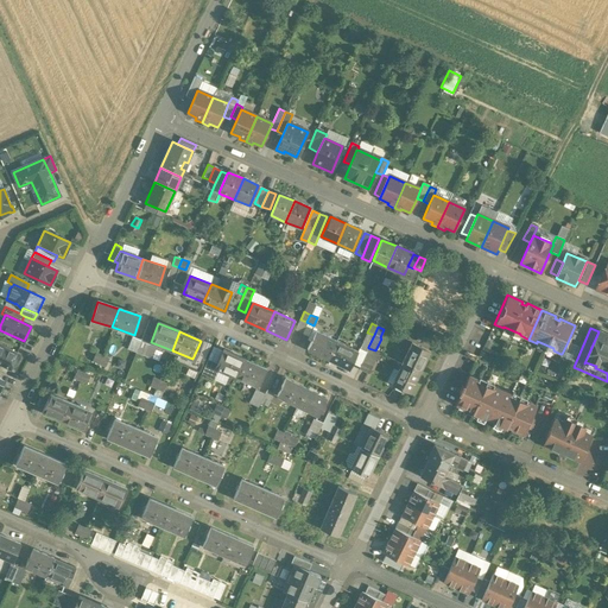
[(316,331),(308,349),(328,359),(336,341),(316,331)]
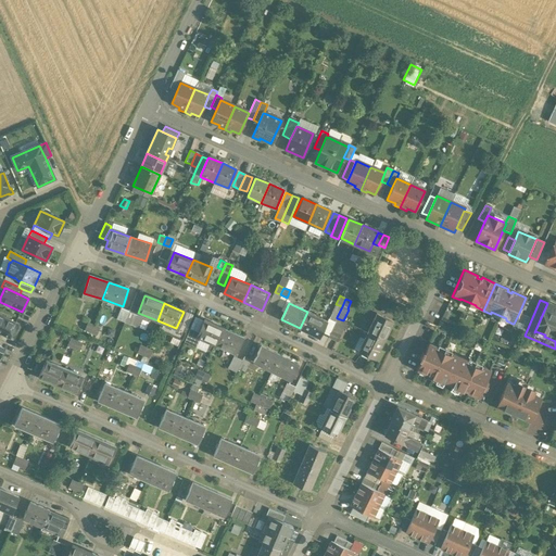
[(555,306),(547,303),(534,332),(535,331),(545,335),(544,337),(545,337),(555,341),(555,342),(555,306)]
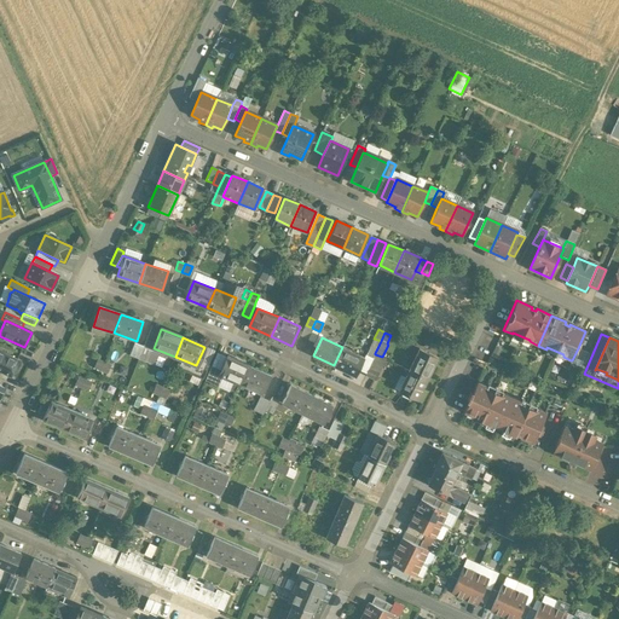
[(363,357),(342,347),(334,365),(354,375),(363,357)]
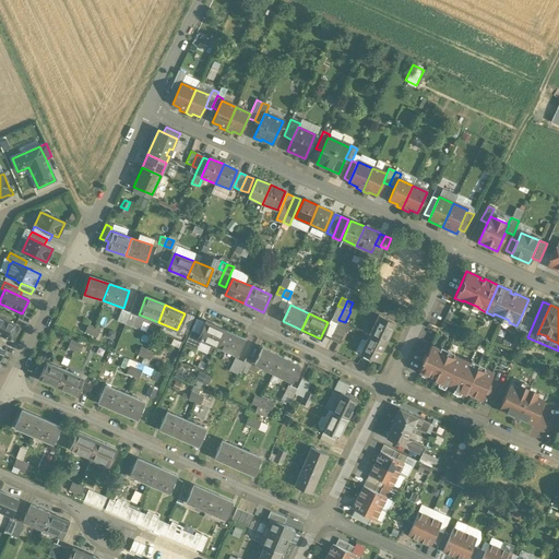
[(532,319),(522,314),(516,325),(515,325),(514,329),(525,334),(532,319)]
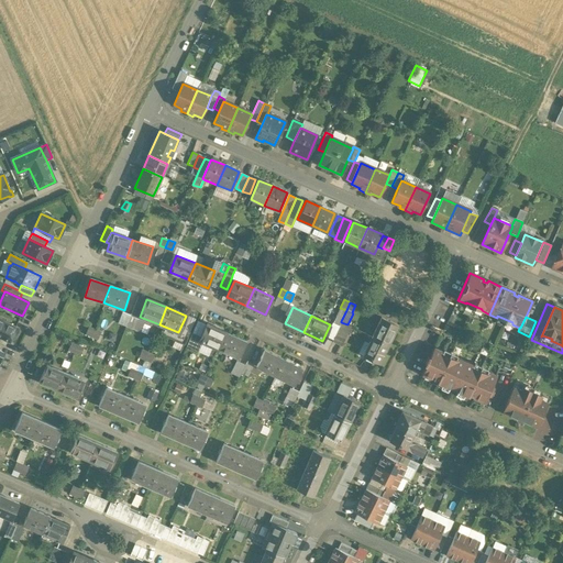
[(397,326),(382,318),(372,337),(388,344),(397,326)]
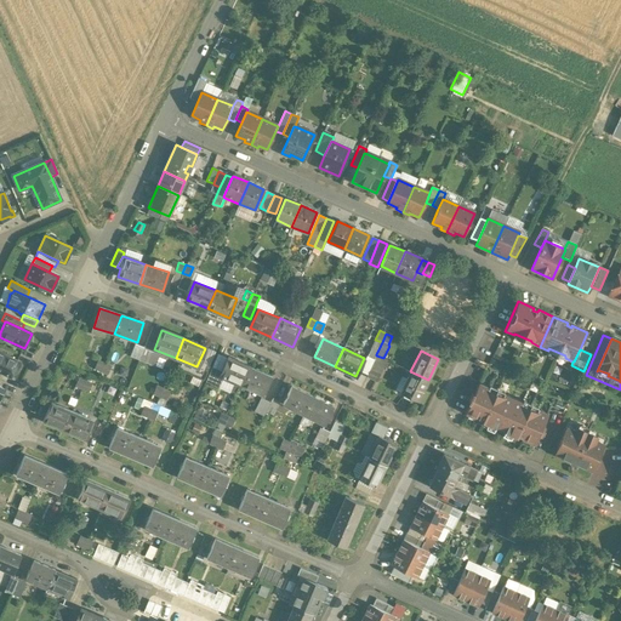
[(17,362),(0,353),(0,371),(0,372),(10,377),(17,362)]
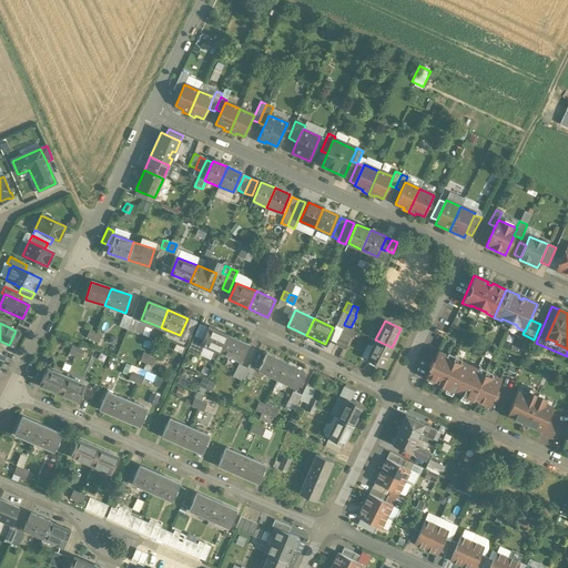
[(351,327),(344,325),(335,344),(347,350),(351,342),(346,340),(351,327)]
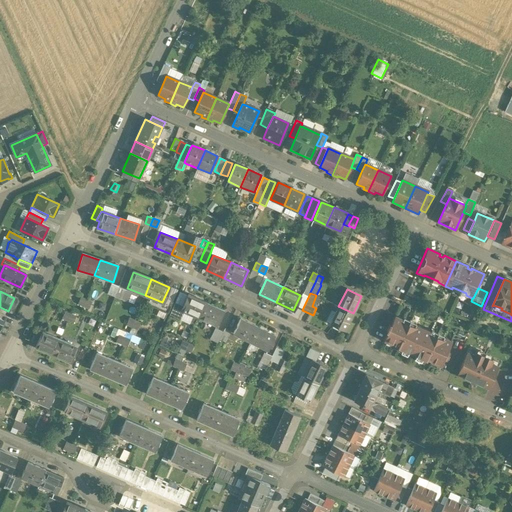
[(206,303),(188,295),(182,310),(199,318),(206,303)]
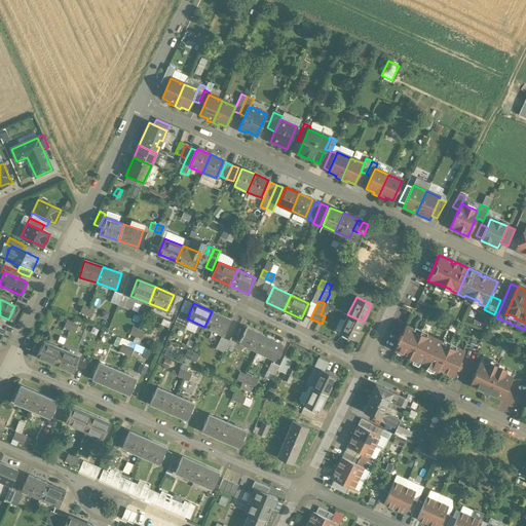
[(82,306),(79,312),(85,315),(88,308),(82,306)]
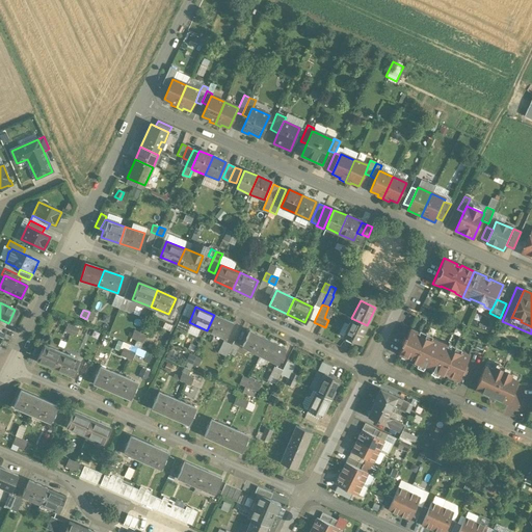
[(95,314),(89,312),(86,319),(91,321),(95,314)]
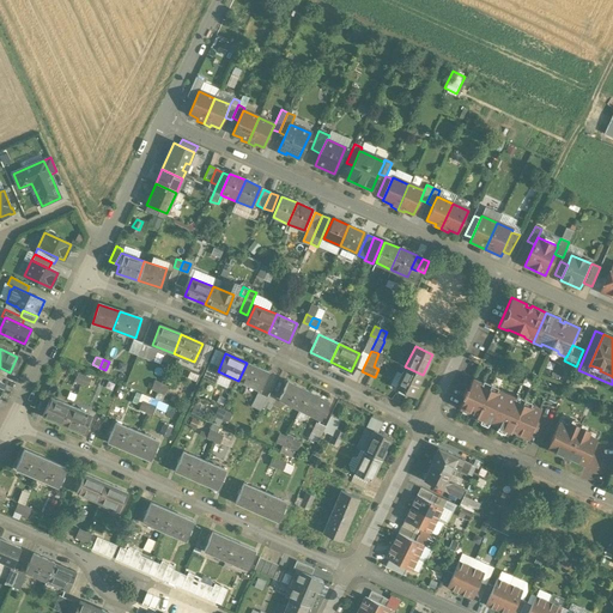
[(267,371),(247,363),(238,381),(260,390),(267,371)]
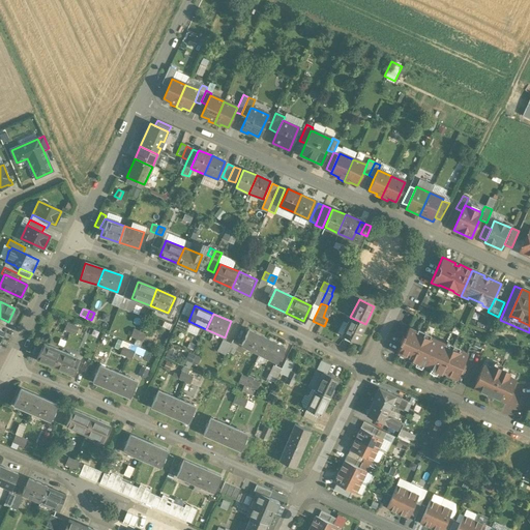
[(350,317),(345,315),(336,332),(357,343),(365,324),(350,317)]
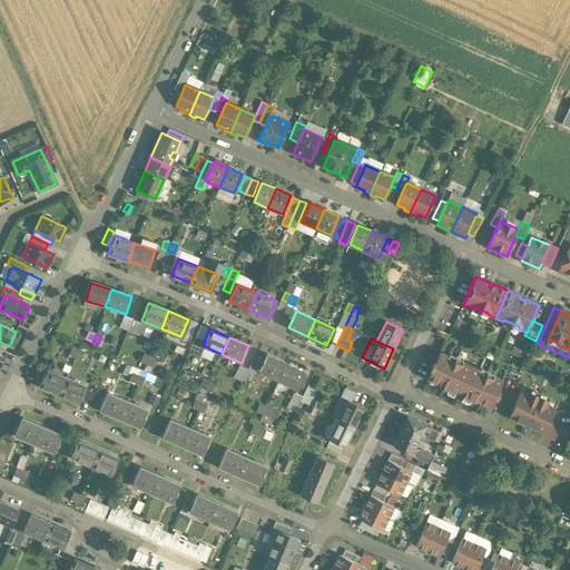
[(78,350),(72,347),(69,355),(75,357),(78,350)]
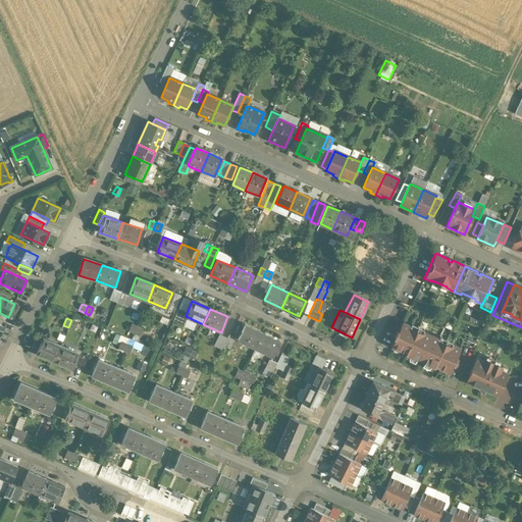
[(77,323),(71,320),(68,327),(74,330),(77,323)]
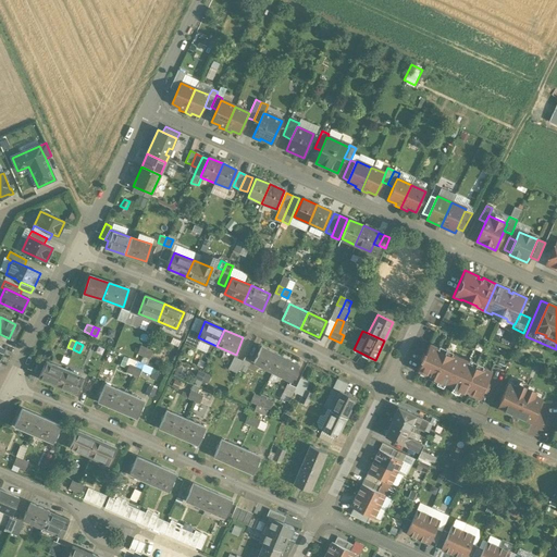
[(468,361),(452,355),(450,357),(436,350),(437,348),(430,344),(425,354),(423,354),(420,361),(421,361),(417,371),(429,376),(430,374),(433,376),(432,378),(463,392),(465,391),(468,392),(468,394),(479,398),(483,388),(485,390),(489,382),(486,381),(491,371),(482,368),(481,370),(467,363),(468,361)]
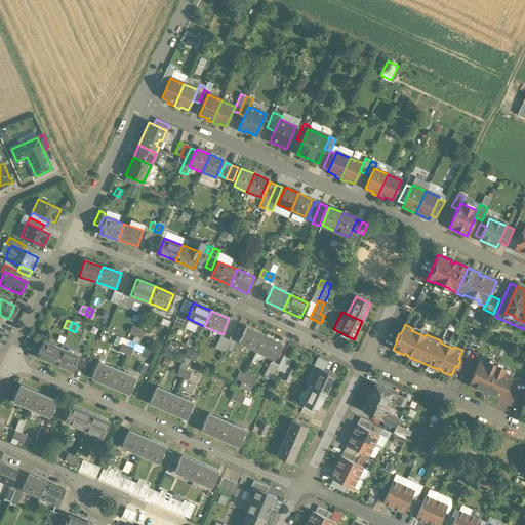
[(138,329),(132,326),(129,333),(135,336),(138,329)]
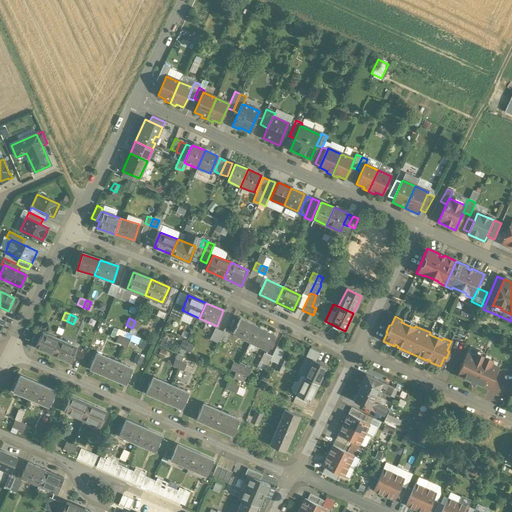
[(240,318),(232,333),(250,342),(257,327),(240,318)]
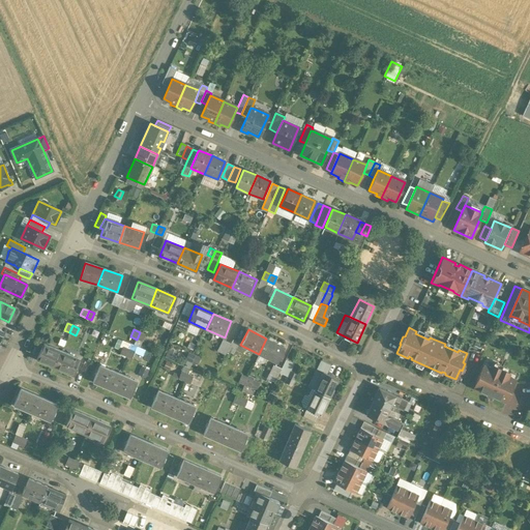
[(145,334),(140,332),(137,340),(142,342),(145,334)]
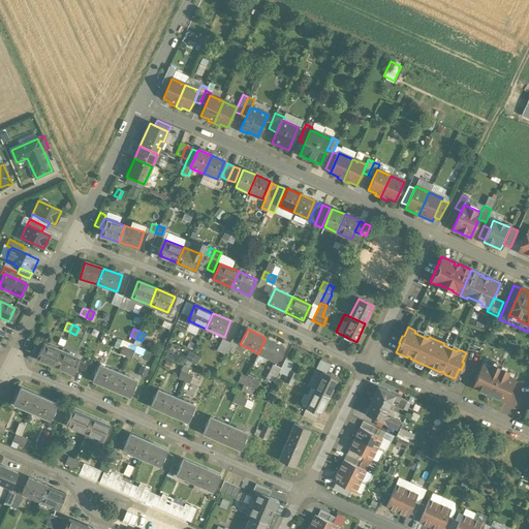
[(135,359),(139,346),(116,337),(113,344),(119,346),(117,351),(135,359)]
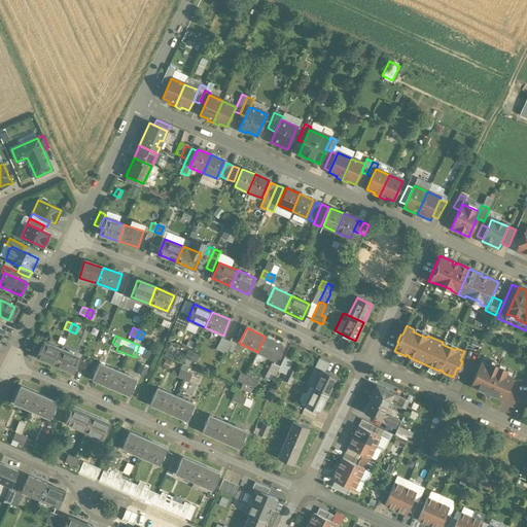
[(230,353),(234,341),(219,336),(215,347),(230,353)]
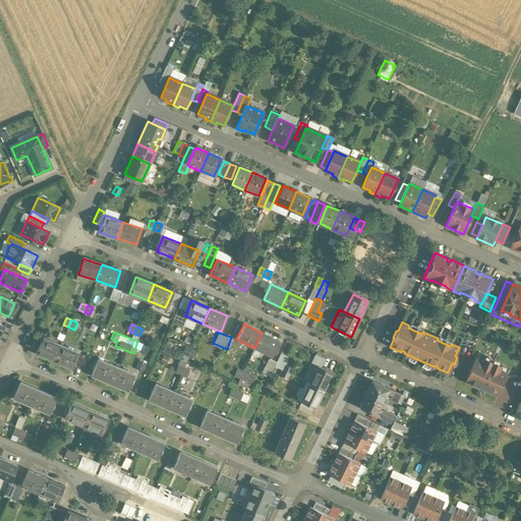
[(262,333),(254,348),(271,356),(279,342),(262,333)]
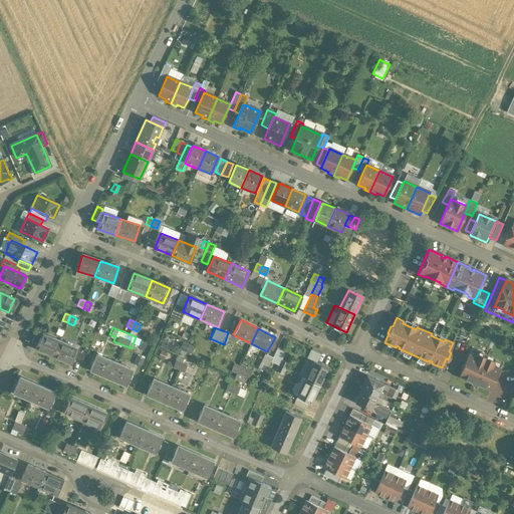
[(59,341),(42,333),(35,349),(53,356),(59,341)]
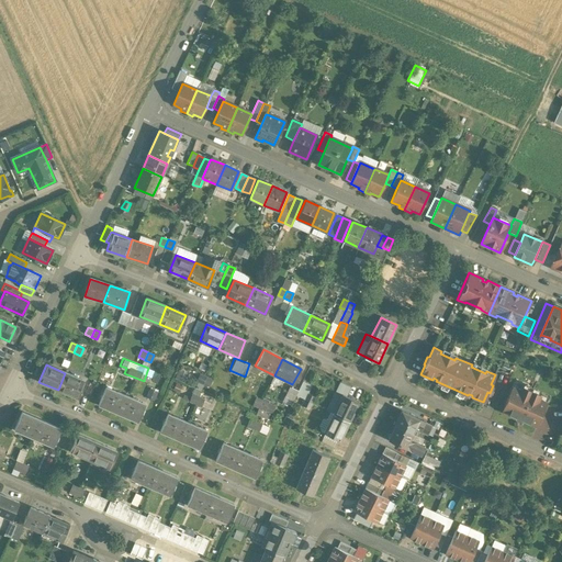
[(85,382),(65,373),(58,390),(78,398),(85,382)]
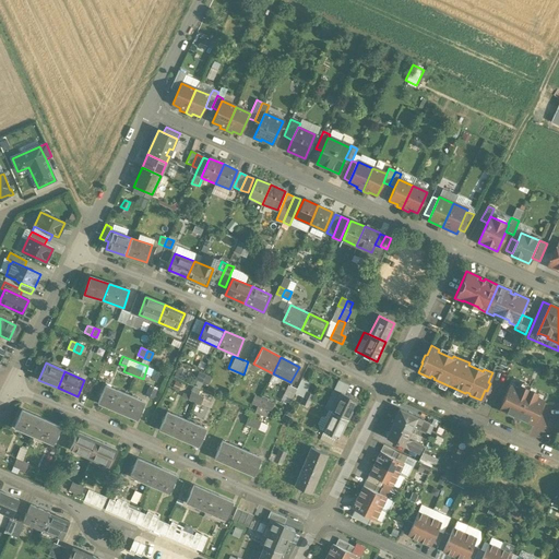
[(205,376),(199,372),(197,380),(202,382),(205,376)]
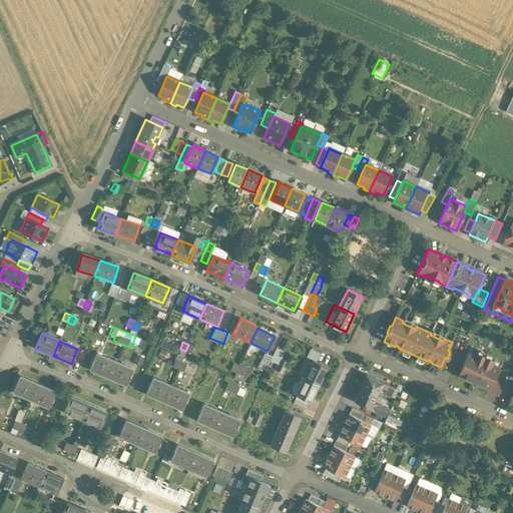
[(193,347),(188,345),(185,351),(190,354),(193,347)]
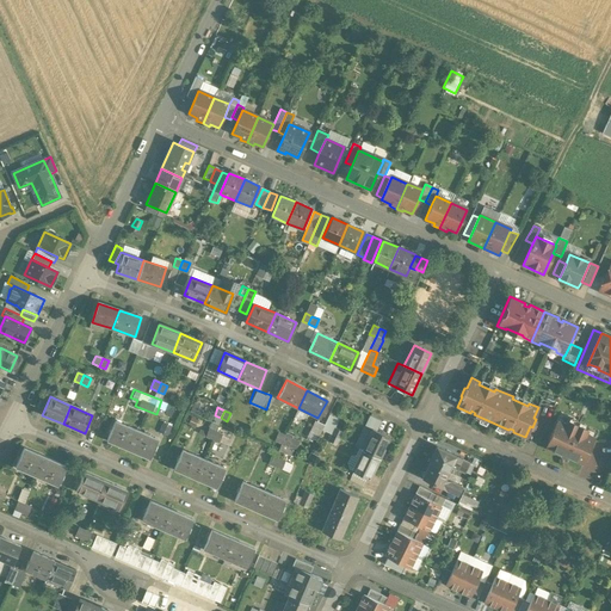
[(306,436),(316,439),(320,429),(331,432),(337,417),(327,413),(323,423),(313,419),(306,436)]
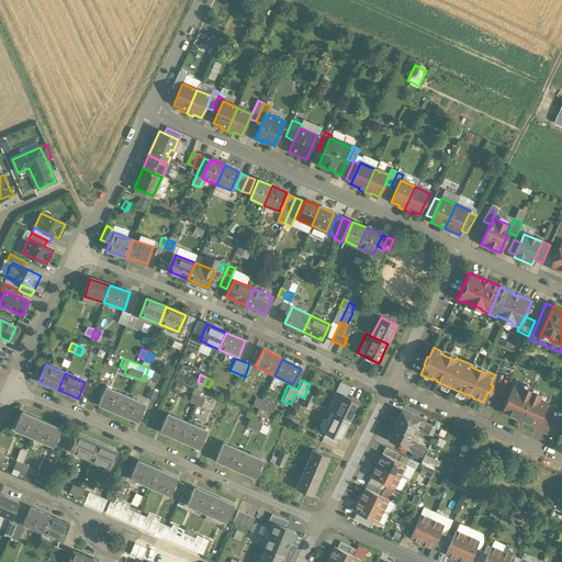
[(350,388),(339,382),(335,392),(341,395),(341,394),(346,396),(350,388)]
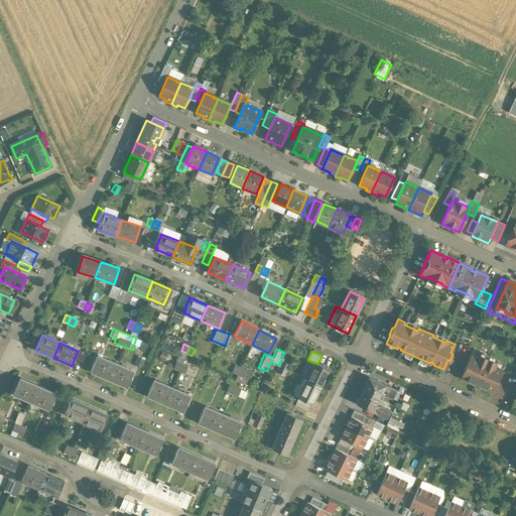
[(496,363),(479,356),(478,360),(471,357),(462,377),(474,383),(474,386),(480,385),(492,390),(501,370),(494,367),(496,363)]
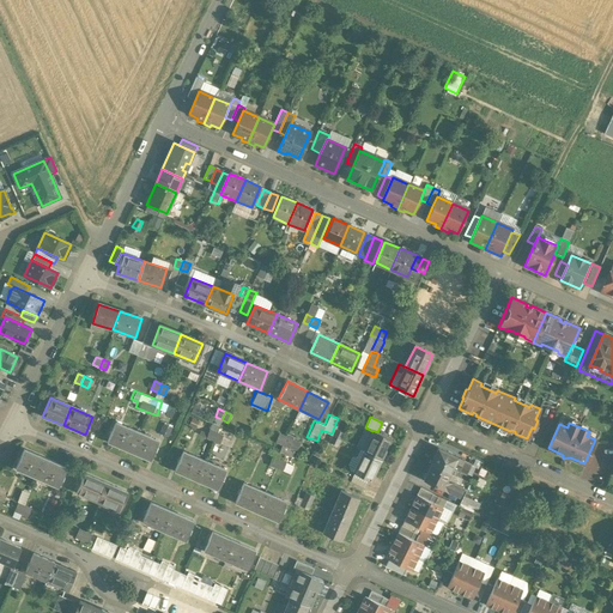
[(157,442),(115,424),(107,442),(150,461),(157,442)]
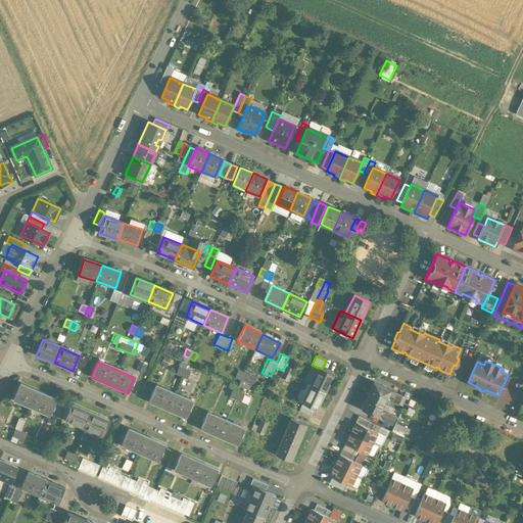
[(175,372),(185,377),(189,368),(178,364),(175,372)]
